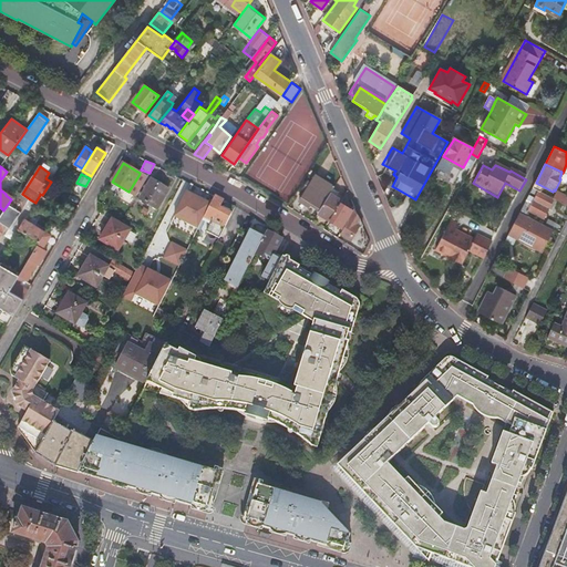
[(131,188),(138,193),(147,178),(140,174),(131,188)]
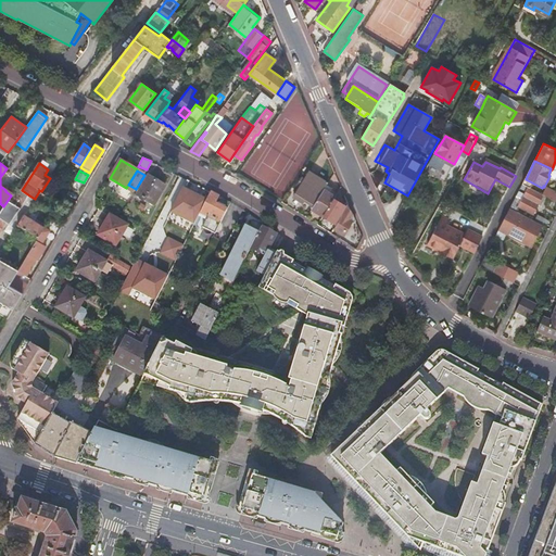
[(306,198),(316,203),(327,185),(328,184),(310,172),(305,179),(302,177),(294,189),(298,191),(293,197),(303,203),(306,198)]
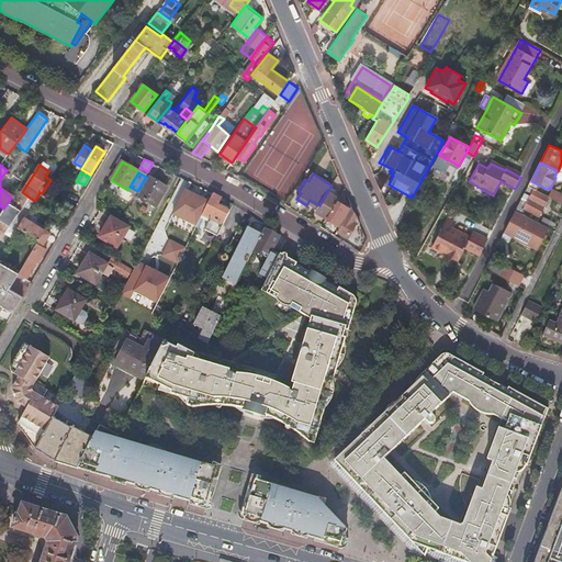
[(139,197),(156,206),(167,188),(150,178),(139,197)]
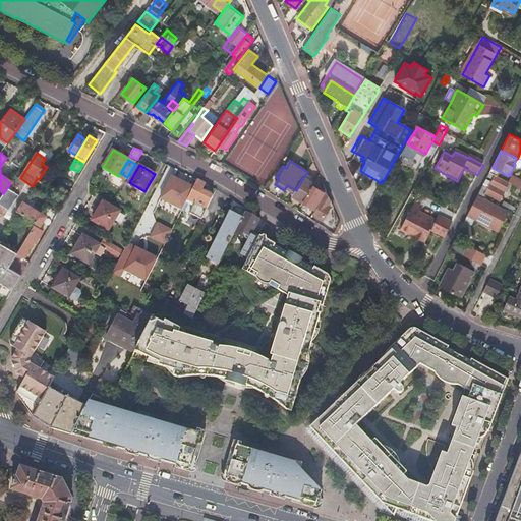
[(292,196),(302,203),(312,185),(314,183),(309,180),(311,176),(306,173),(296,190),(292,196)]
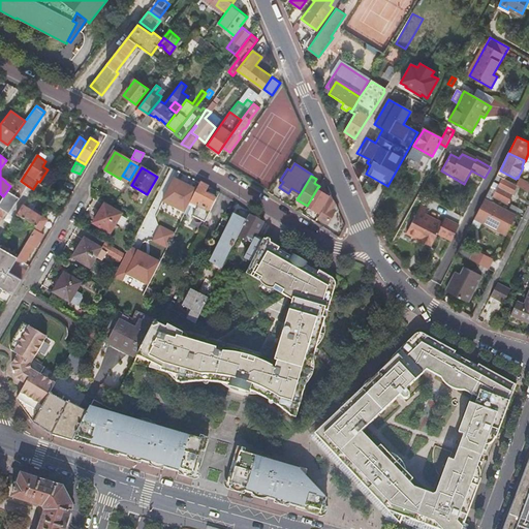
[(0,221),(3,216),(2,215),(5,211),(9,213),(28,186),(21,181),(16,178),(10,186),(3,196),(0,200),(0,221)]
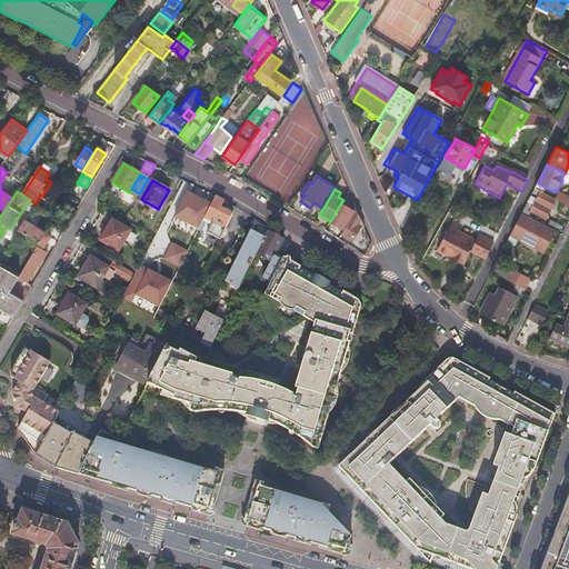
[(529,200),(521,213),(528,217),(531,211),(545,219),(550,209),(555,199),(540,191),(533,203),(529,200)]
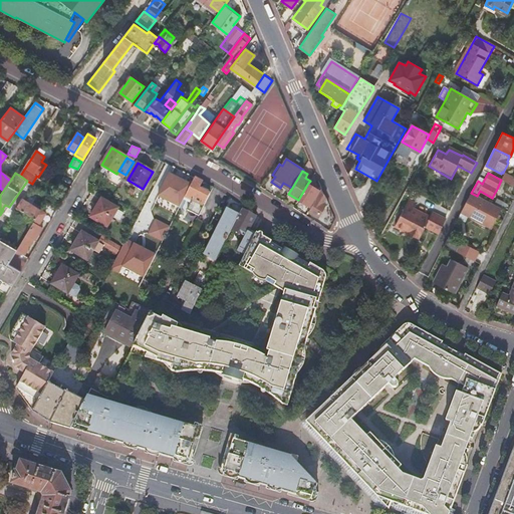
[(504,181),(513,186),(513,183),(513,177),(505,173),(501,180),(504,181)]
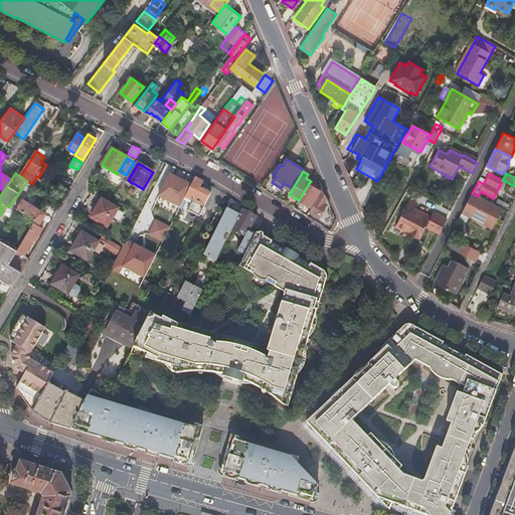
[(36,177),(33,182),(37,186),(41,180),(36,177)]
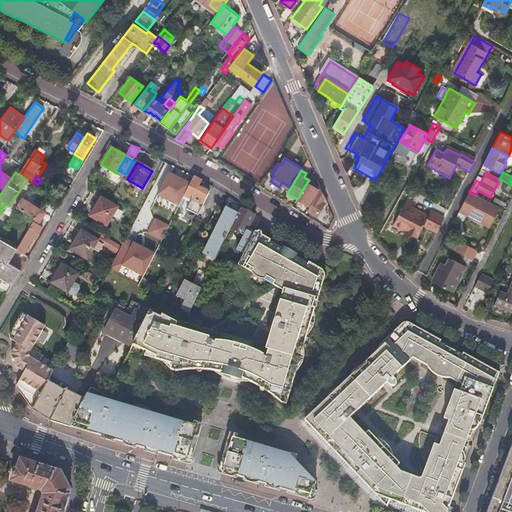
[(201,180),(194,177),(188,188),(185,195),(191,199),(186,208),(198,214),(209,192),(198,187),(201,180)]
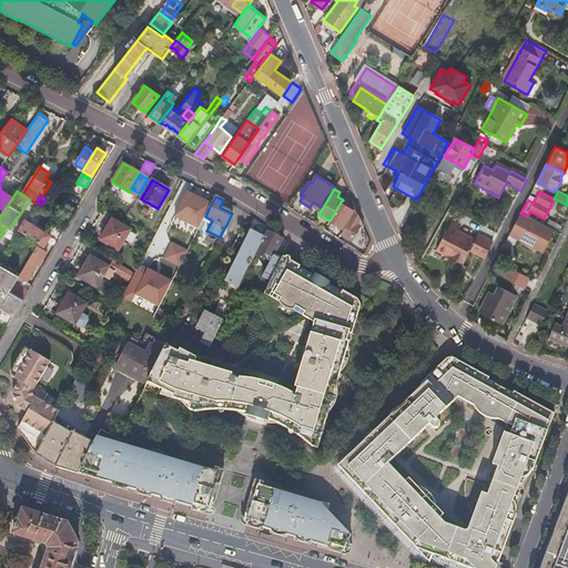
[(30,200),(10,229),(17,233),(19,229),(24,220),(36,203),(30,200)]
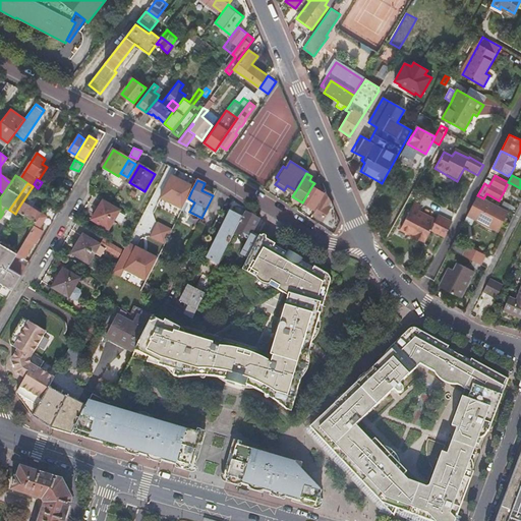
[(315,210),(326,192),(324,189),(323,191),(312,185),(302,203),(315,210)]
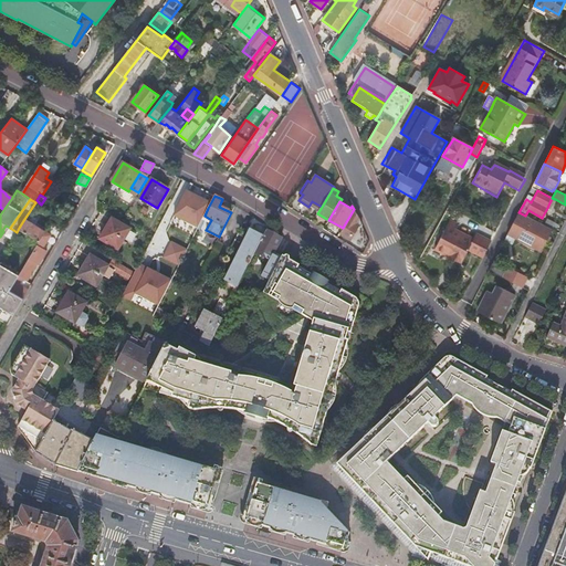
[(359,224),(362,226),(358,219),(354,209),(343,228),(339,232),(347,238),(350,239),(359,224)]
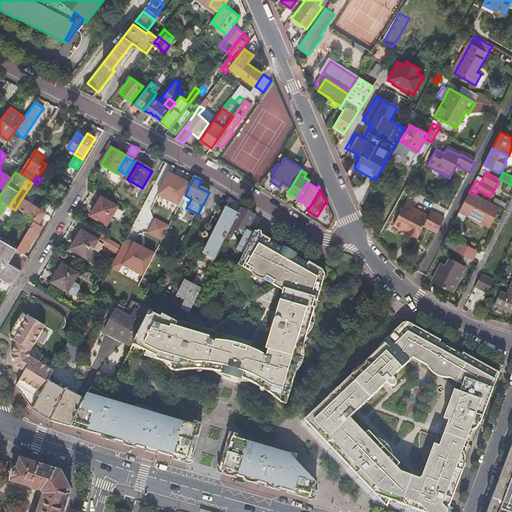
[(469,192),(460,211),(489,226),(498,207),(490,203),(475,195),(469,192)]
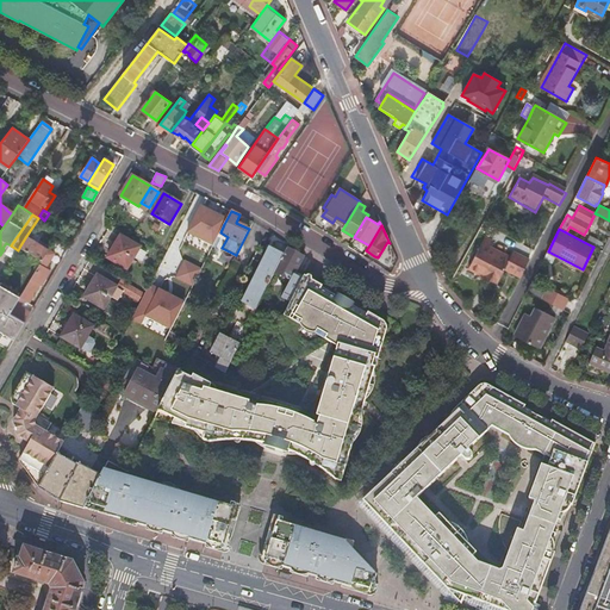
[(26,236),(20,246),(42,260),(49,249),(26,236)]
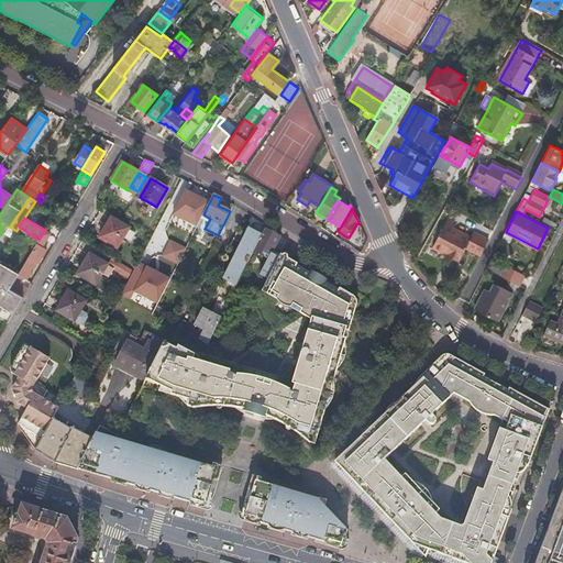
[(100,236),(119,247),(130,229),(112,218),(100,236)]
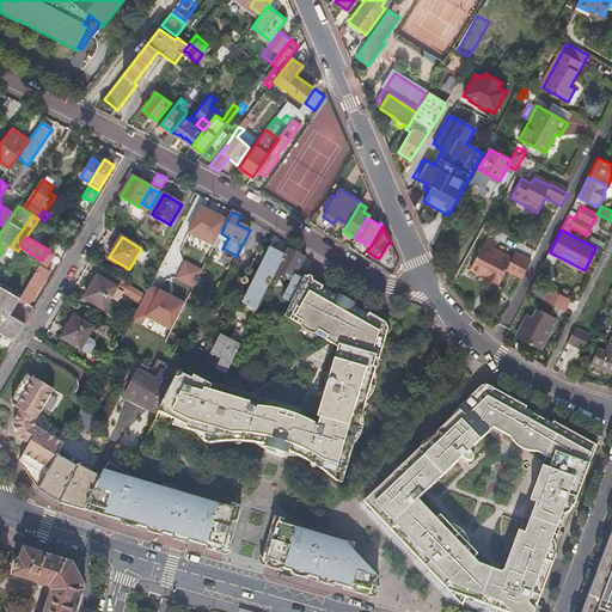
[(595,248),(599,250),(603,244),(589,237),(586,243),(595,248)]
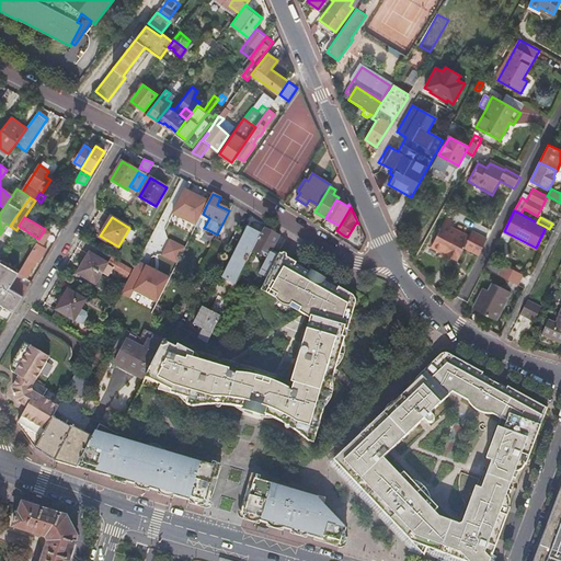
[(445,220),(441,227),(449,231),(453,225),(445,220)]
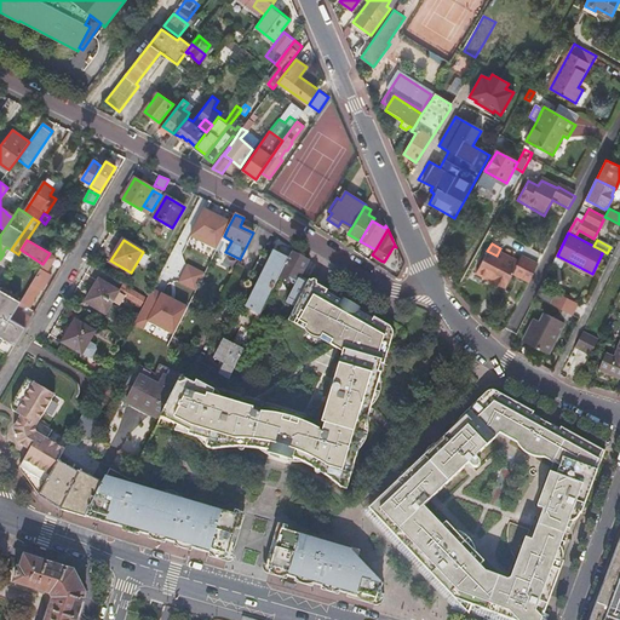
[(247,306),(262,314),(269,297),(277,280),(280,276),(288,258),(274,251),(247,306)]
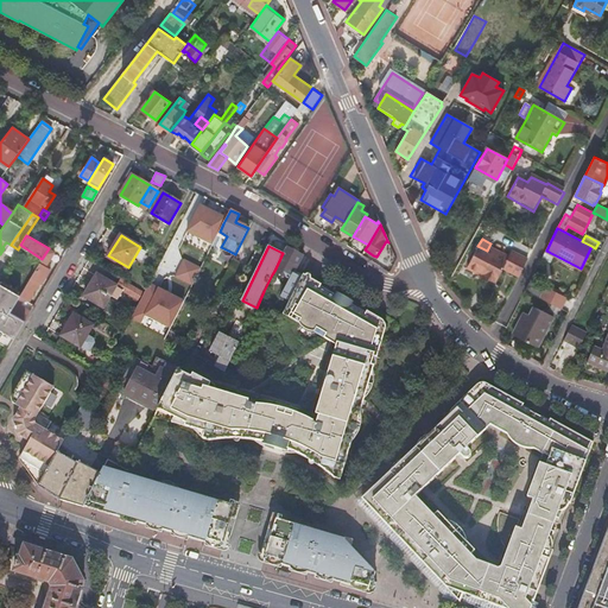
[(303,255),(286,246),(283,253),(274,271),(290,279),(280,296),(289,301),(298,280),(302,274),(295,271),(303,255)]
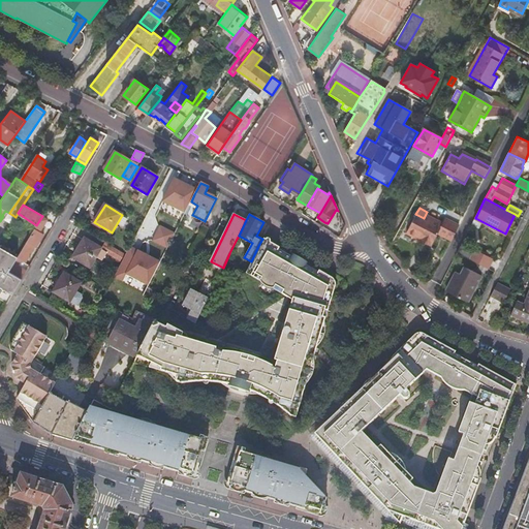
[(437,236),(452,243),(459,228),(444,221),(441,227),(424,218),(415,214),(406,232),(432,247),(437,236)]
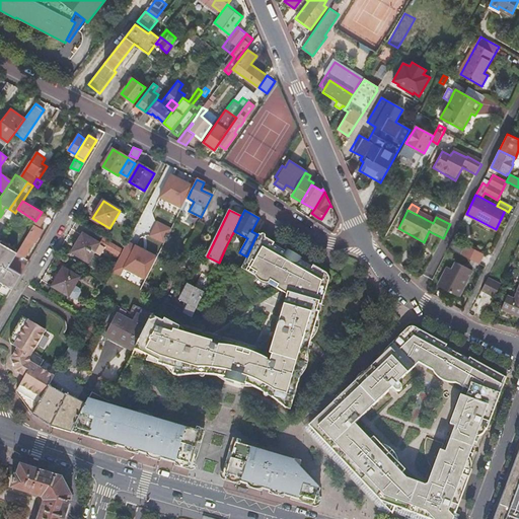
[(46,215),(42,212),(35,221),(21,245),(26,248),(30,240),(35,243),(44,230),(39,227),(46,215)]
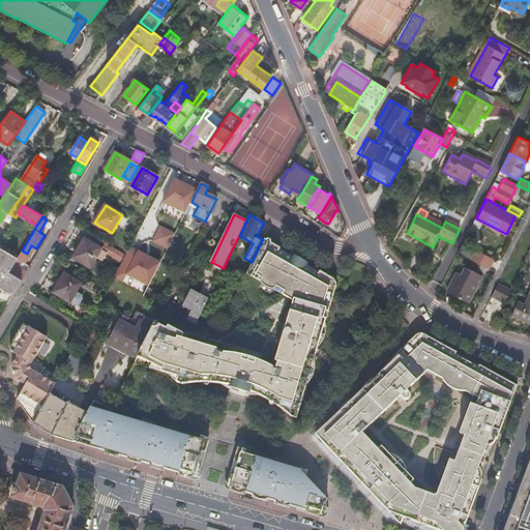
[(188,224),(182,221),(175,235),(172,240),(179,244),(188,224)]
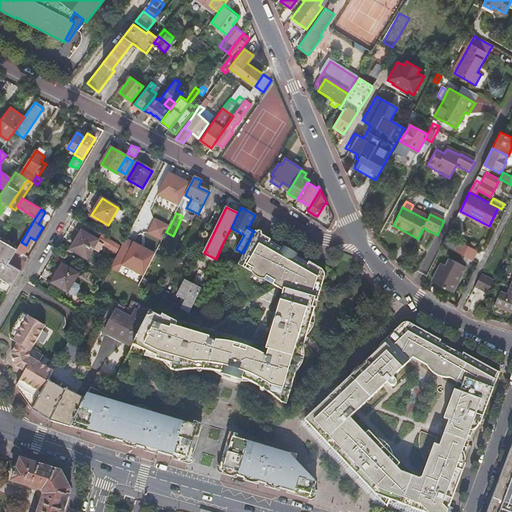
[(160,315),(150,310),(133,344),(146,350),(149,351),(157,355),(155,358),(163,361),(193,369),(199,369),(202,369),(206,370),(209,370),(213,370),(218,371),(220,371),(223,372),(242,377),(244,378),(259,385),(264,388),(266,390),(269,392),(289,397),(297,370),(296,366),(301,349),(302,348),(304,347),(304,346),(305,345),(308,336),(308,335),(308,334),(308,333),(308,332),(307,330),(313,312),(314,311),(314,310),(315,310),(315,309),(316,306),(314,306),(322,282),(324,281),(325,280),(326,279),(327,278),(328,277),(328,275),(328,273),(328,272),(328,271),(327,270),(326,269),(326,268),(320,264),(315,262),(311,260),(310,262),(303,258),(301,258),(303,255),(283,244),(282,247),(268,240),(270,237),(255,229),(254,231),(251,236),(243,253),(238,263),(264,278),(266,274),(274,278),(272,282),(284,290),(281,303),(279,311),(277,311),(272,325),(274,326),(268,348),(270,349),(268,354),(258,350),(235,342),(225,339),(208,337),(208,335),(175,326),(176,320),(167,315),(162,312),(160,315)]
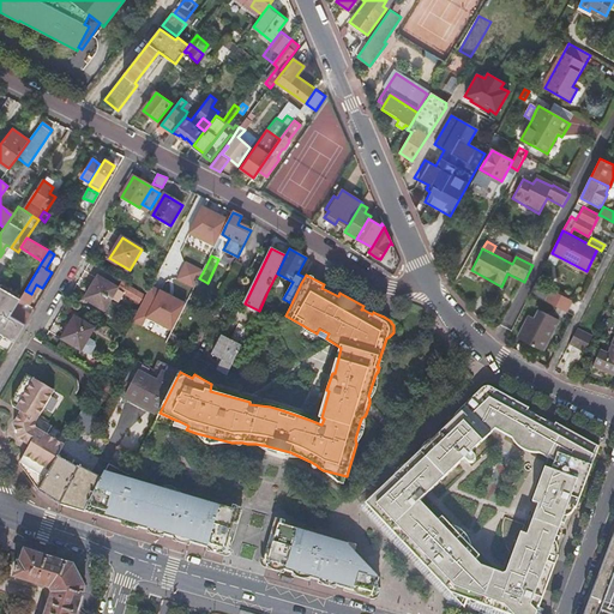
[(145,295),(122,281),(118,288),(100,276),(86,298),(104,309),(113,298),(119,301),(124,294),(139,304),(145,295)]
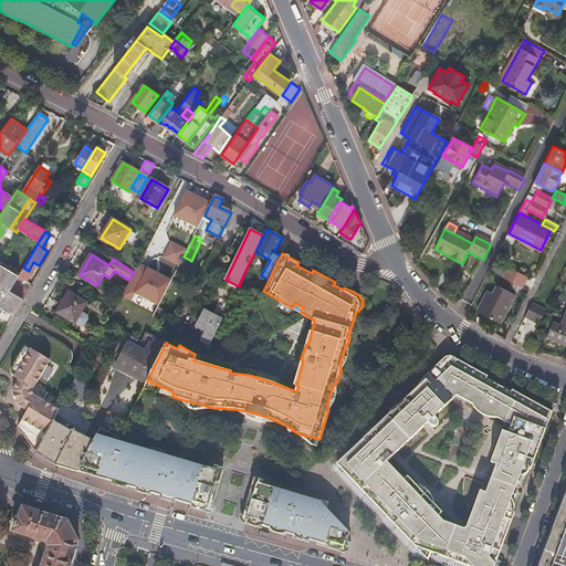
[(494,261),(489,271),(514,284),(521,287),(526,278),(494,261)]
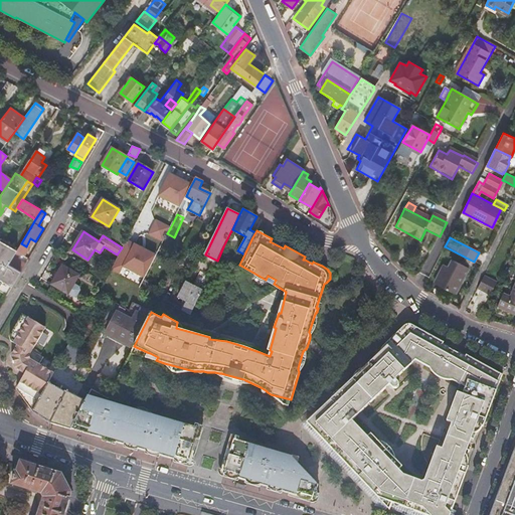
[(0,279),(12,287),(21,272),(9,265),(13,255),(17,250),(0,239),(0,279)]
